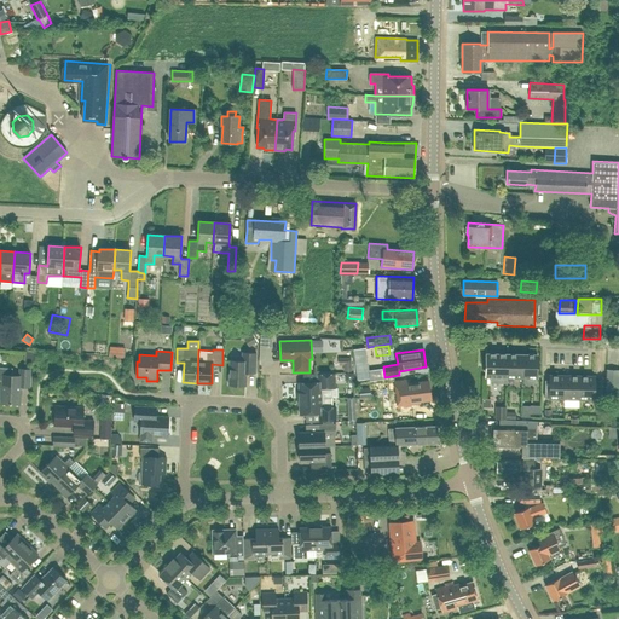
[(247,370),(255,370),(256,353),(242,352),(242,362),(230,360),(229,385),(246,386),(247,370)]
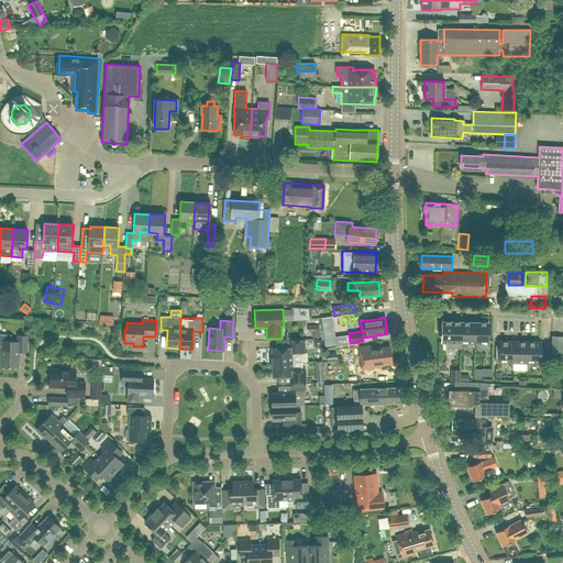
[(461,343),(462,322),(442,321),(442,342),(446,342),(446,348),(462,349),(462,343),(461,343)]
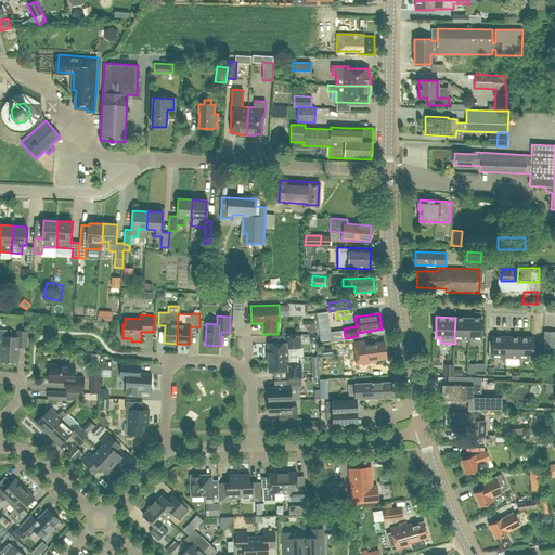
[(467,338),(468,318),(455,318),(454,338),(455,338),(467,338)]
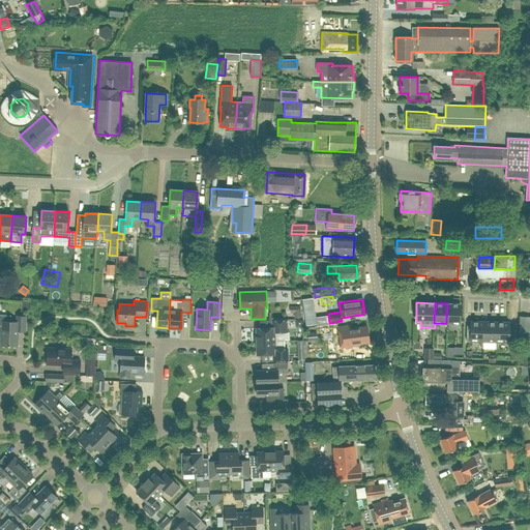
[(447,303),(446,323),(460,323),(460,303),(447,303)]
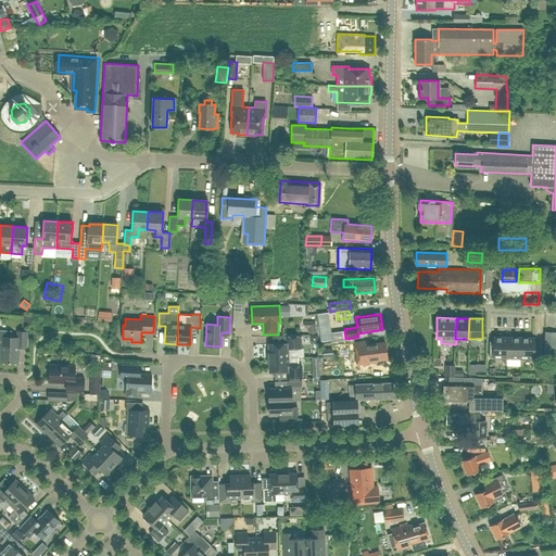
[(304,321),(304,328),(308,328),(308,332),(315,332),(315,321),(304,321)]
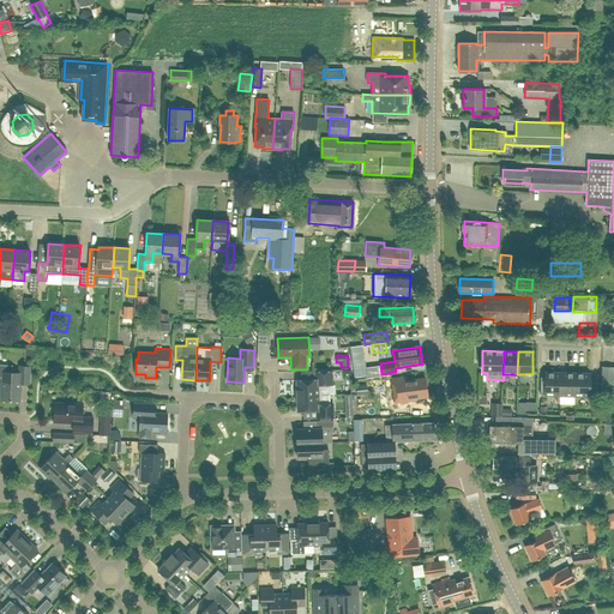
[(20,384),(29,384),(30,366),(19,366),(19,373),(1,372),(0,399),(20,401),(20,384)]
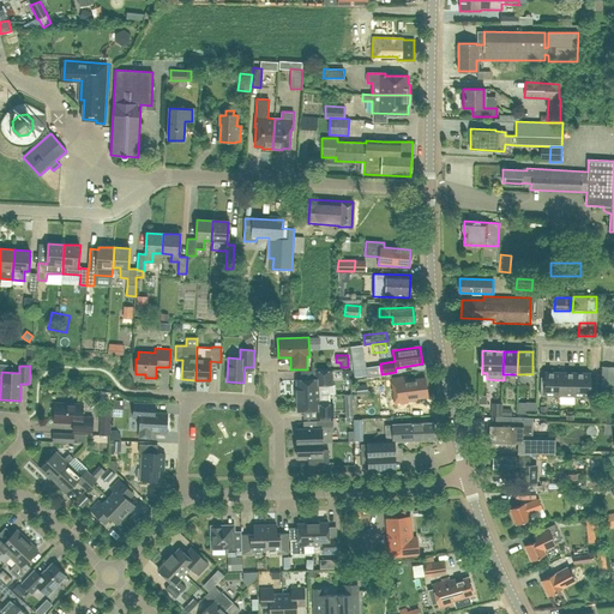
[(613,366),(601,366),(601,384),(613,384),(613,366)]
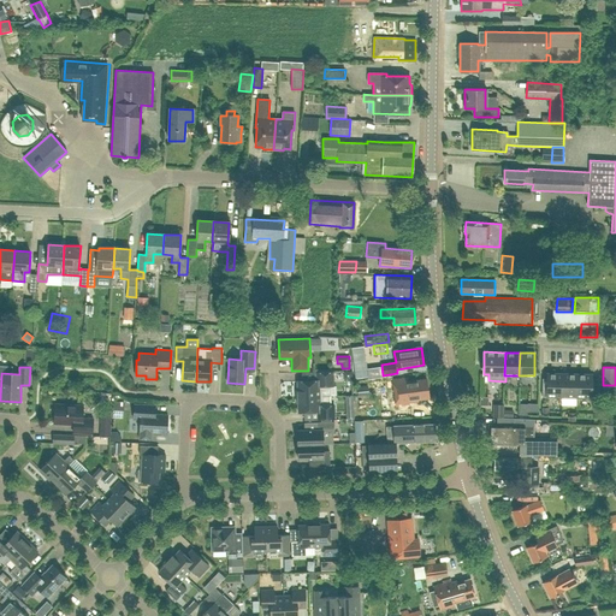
[(333,380),(333,372),(317,372),(317,380),(297,380),(297,390),(296,390),(296,396),(319,396),(319,386),(331,386),(330,380),(333,380)]
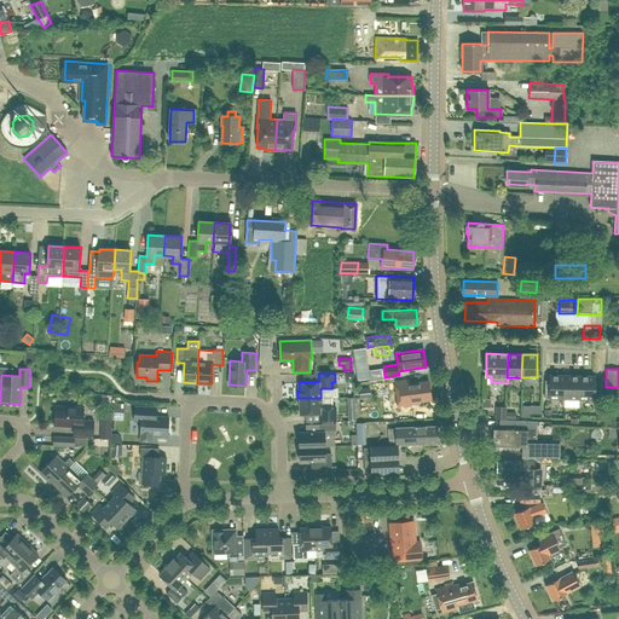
[(565,399),(565,376),(549,375),(549,398),(565,399)]
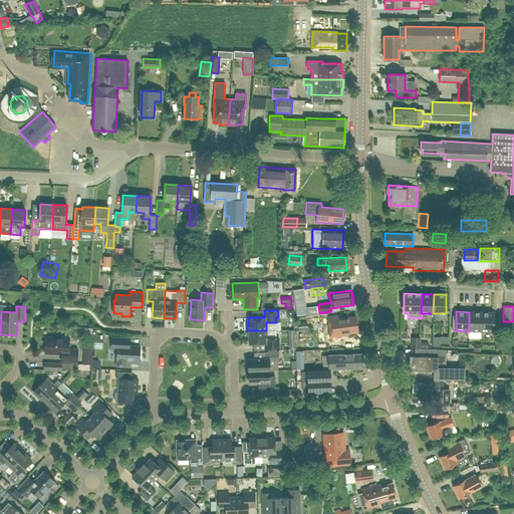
[(469,312),(469,331),(481,331),(481,312),(469,312)]
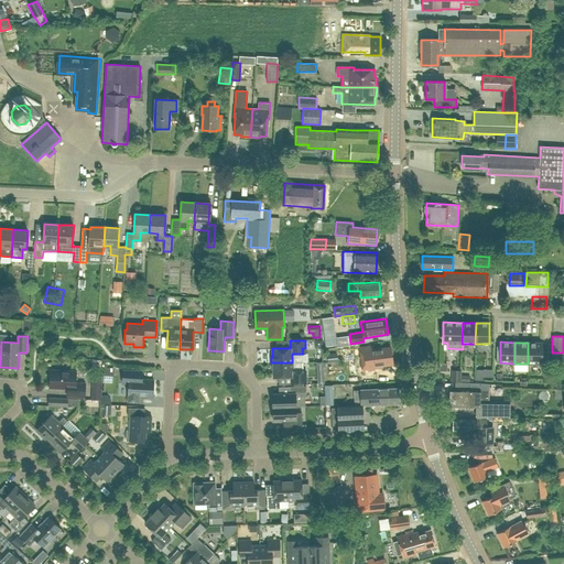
[(528,343),(528,364),(541,364),(541,362),(548,364),(549,348),(542,347),(542,343),(528,343)]
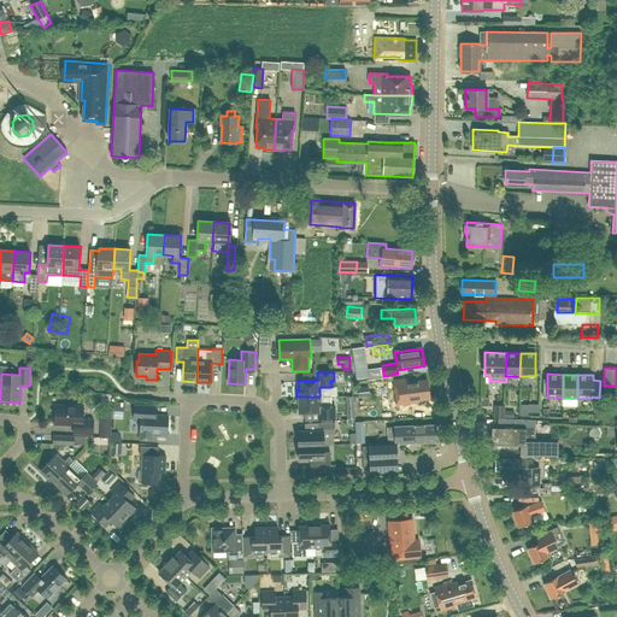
[(411,400),(411,401),(418,401),(418,400),(429,398),(427,380),(407,383),(407,380),(393,381),(397,406),(410,404),(410,401),(411,400)]
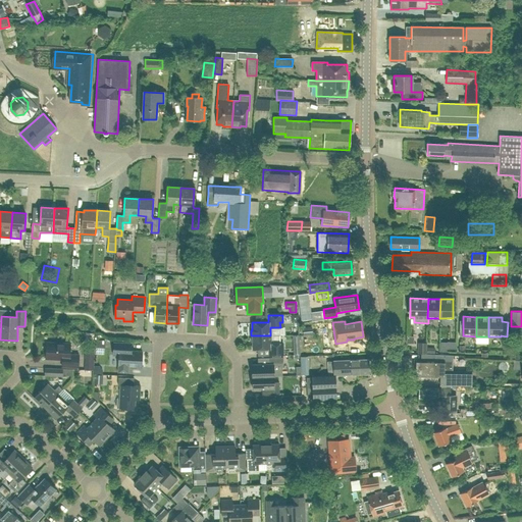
[(521,327),(519,327),(511,326),(510,326),(510,338),(519,340),(519,330),(521,330),(521,327)]
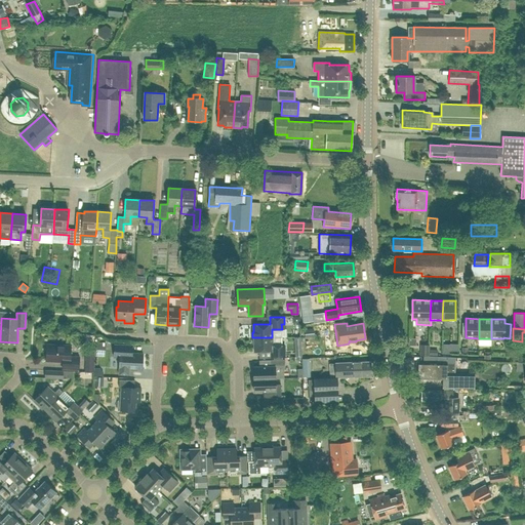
[(271,351),(271,357),(285,357),(285,350),(282,350),(282,346),(273,346),(272,337),(252,337),(252,344),(254,344),(254,351),(271,351)]
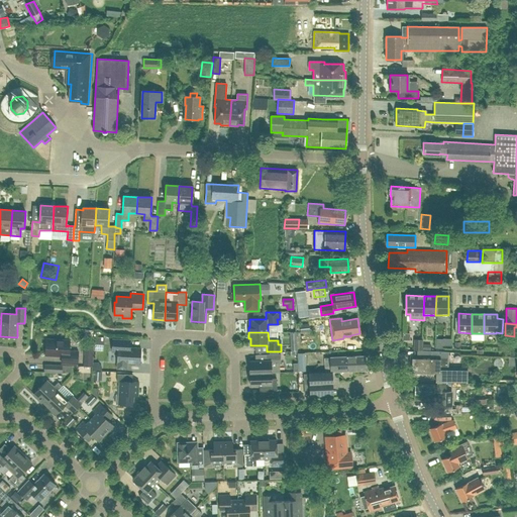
[(95,350),(103,350),(104,337),(96,337),(95,350)]
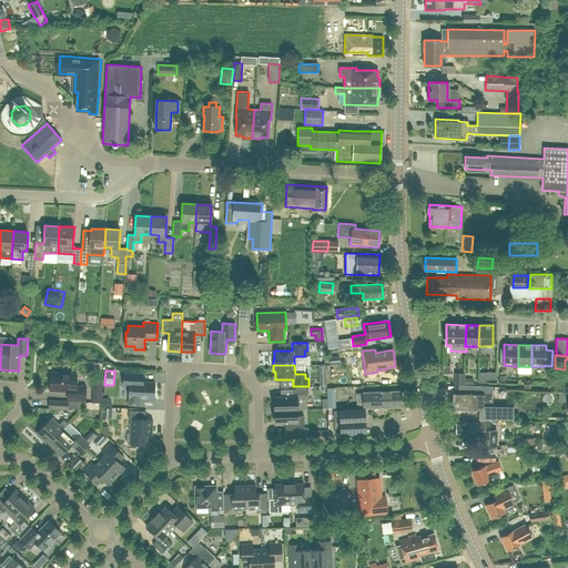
[(75,385),(77,382),(77,374),(50,372),(50,391),(68,392),(68,398),(85,399),(85,386),(75,385)]
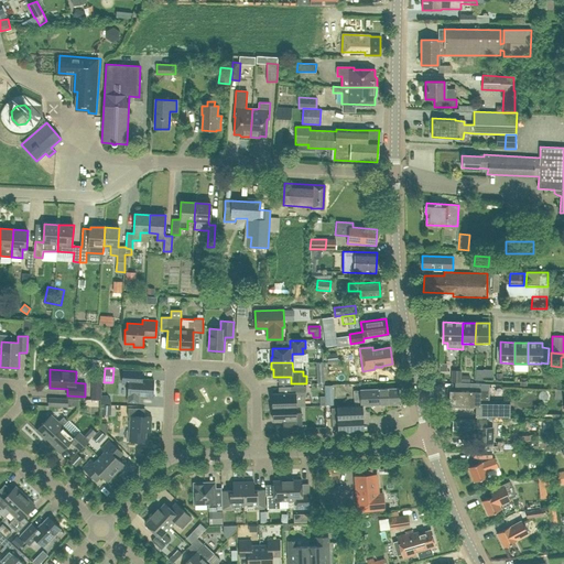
[(122,383),(129,383),(128,402),(139,402),(139,397),(152,397),(153,379),(139,379),(139,370),(123,370),(122,383)]
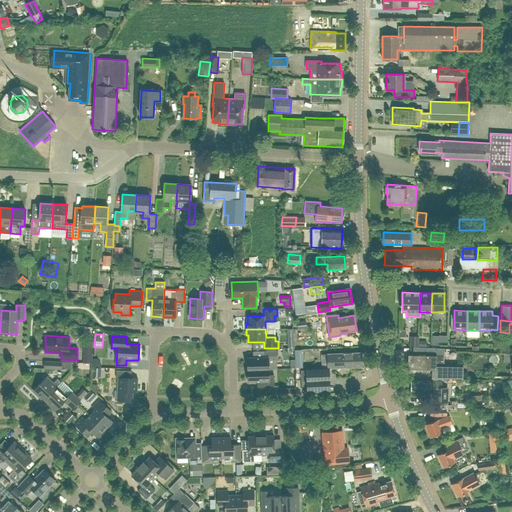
[(410,346),(418,347),(418,336),(410,336),(410,346)]
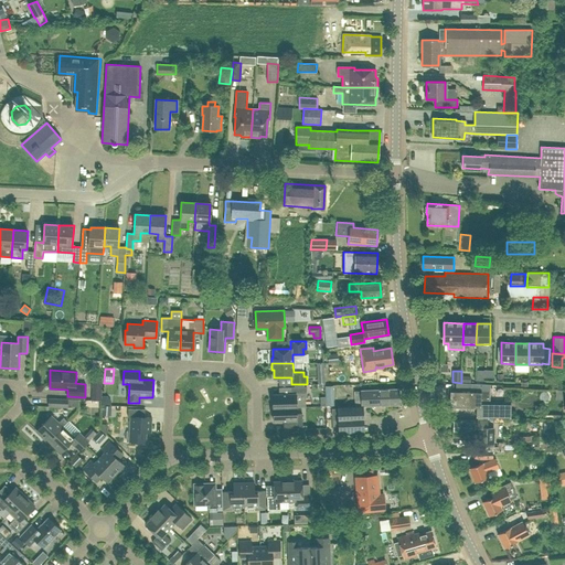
[(273,407),(296,407),(296,401),(304,401),(307,397),(307,386),(291,387),(291,394),(273,395),(273,407)]
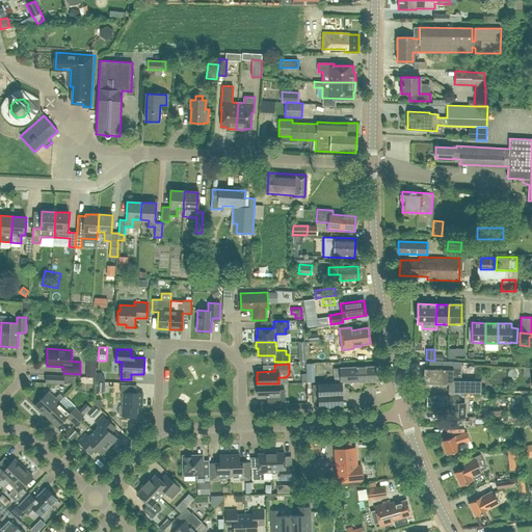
[(340,368),(341,381),(341,382),(376,380),(375,366),(340,368)]
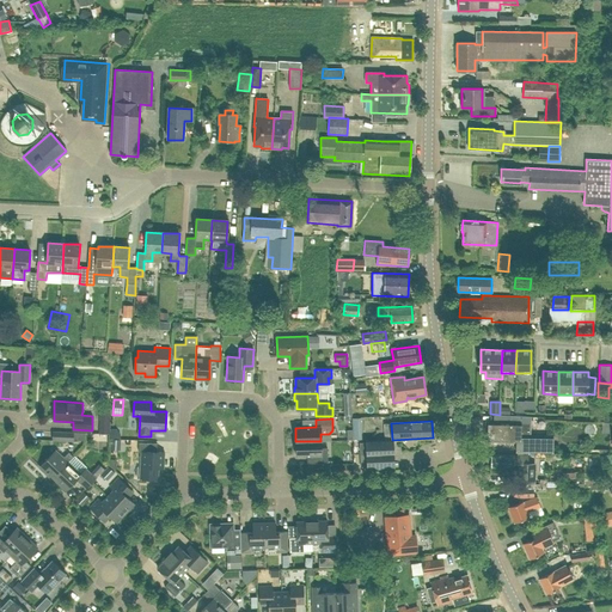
[(524,438),(520,438),(521,423),(488,422),(488,430),(488,441),(516,442),(516,452),(552,453),(554,436),(524,436),(524,438)]
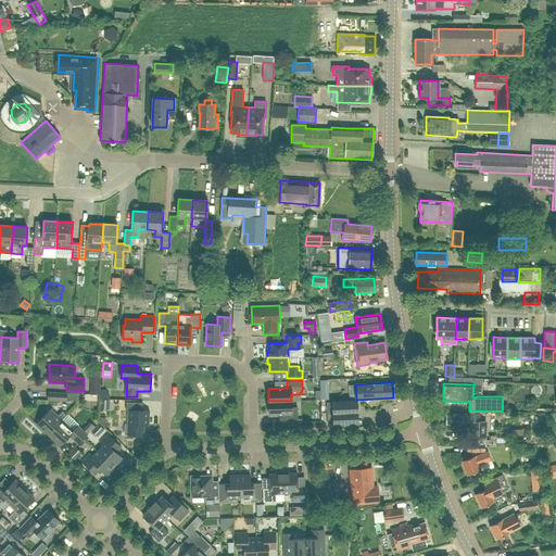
[(291,401),(268,401),(269,414),(282,414),(282,420),(298,420),(298,407),(292,407),(291,401)]
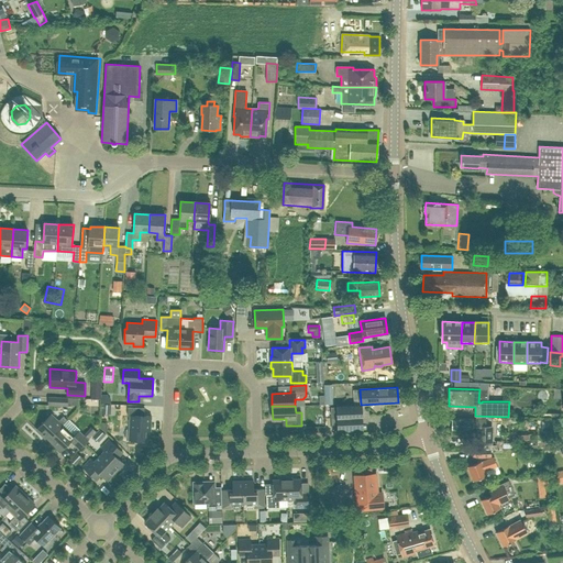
[(339,429),(361,428),(361,406),(339,407),(339,409),(331,409),(332,418),(339,418),(339,429)]
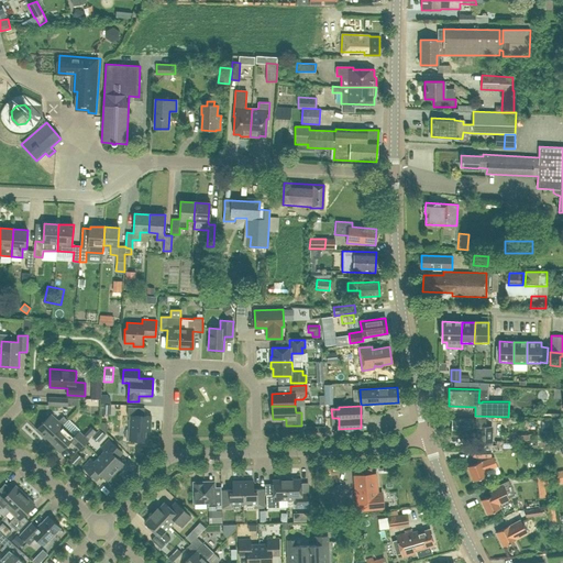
[(127,429),(127,440),(145,441),(145,430),(151,431),(152,416),(144,416),(144,408),(128,407),(128,416),(130,416),(129,429),(127,429)]
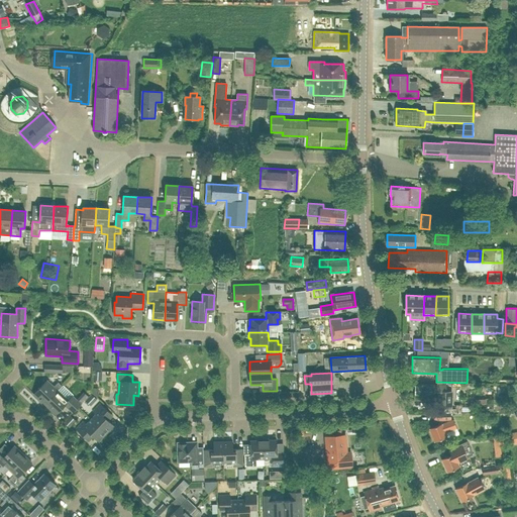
[(44,404),(58,391),(62,386),(58,382),(54,387),(47,380),(34,394),(44,404)]
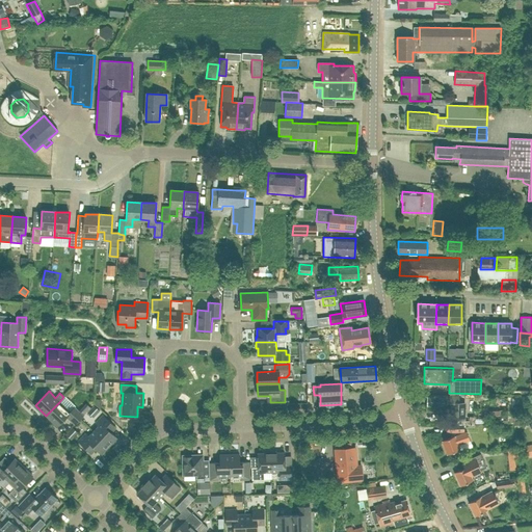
[(459,396),(455,396),(427,395),(427,411),(445,411),(445,410),(452,410),(452,420),(463,420),(464,403),(459,403),(459,396)]
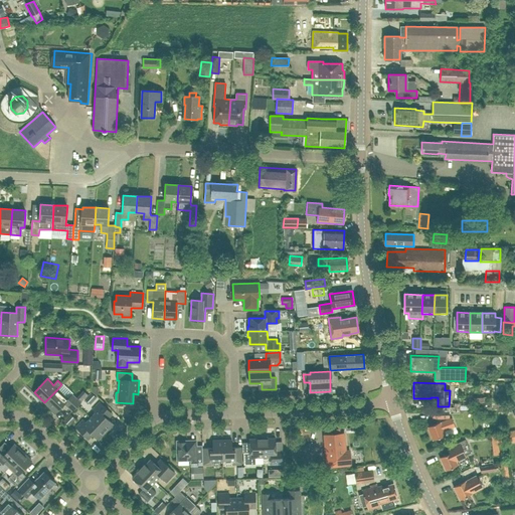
[(57,389),(44,402),(55,412),(64,403),(72,410),(80,402),(72,394),(68,398),(57,389)]
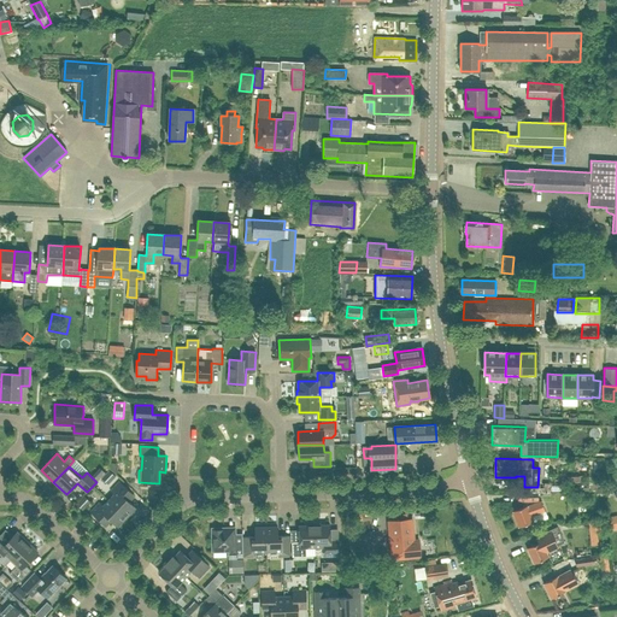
[(109,470),(101,477),(109,485),(116,476),(109,470)]
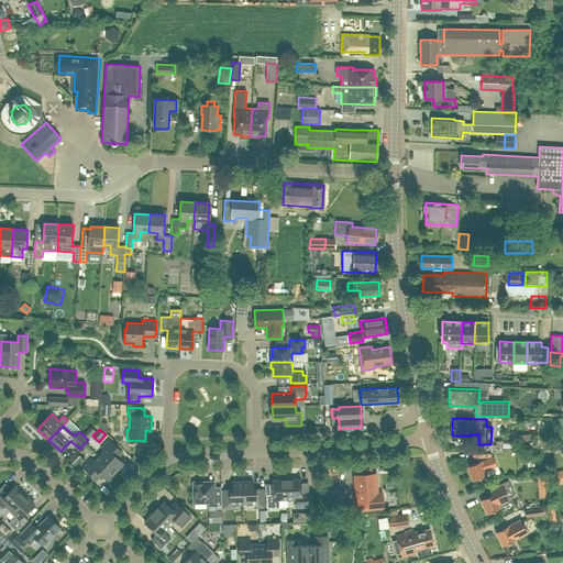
[(518,434),(518,442),(519,442),(519,446),(530,446),(530,442),(529,442),(529,434),(518,434)]
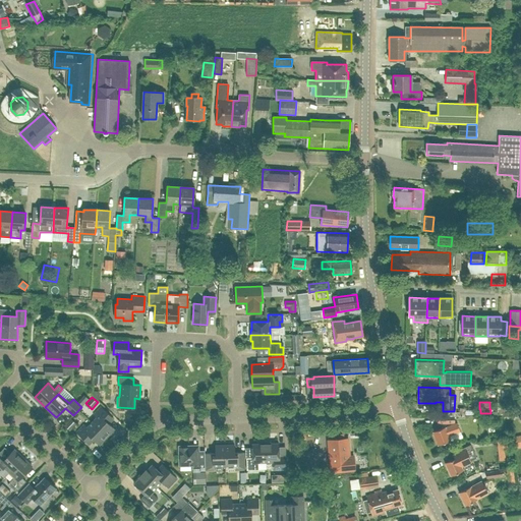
[(101,406),(94,414),(96,417),(92,422),(107,438),(114,429),(107,422),(112,417),(101,406)]
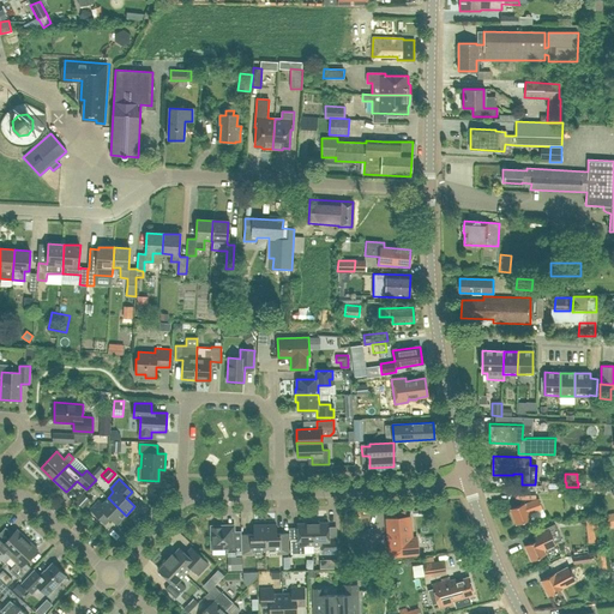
[(583,479),(583,488),(607,488),(607,480),(599,480),(599,479),(583,479)]
